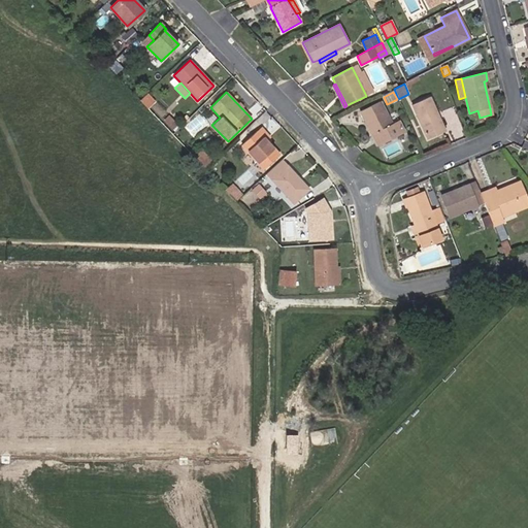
[(151,97),(147,93),(140,100),(143,104),(151,97)]
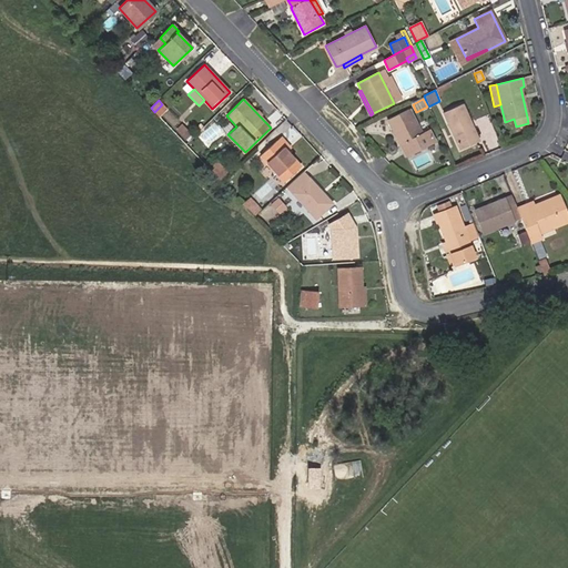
[(477,142),(468,123),(470,122),(463,104),(443,113),(459,150),(477,142)]
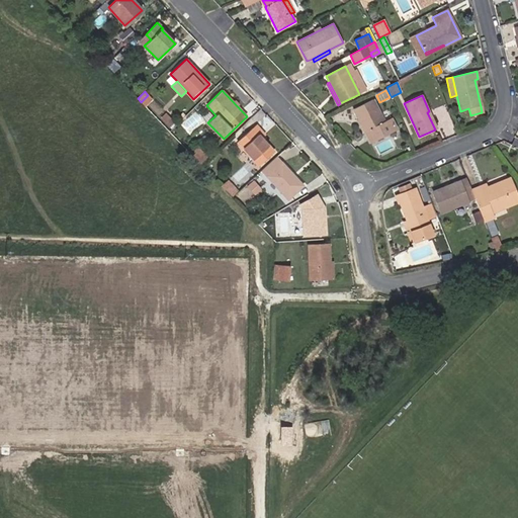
[(396,128),(391,118),(383,121),(372,99),(353,109),(369,142),(396,128)]
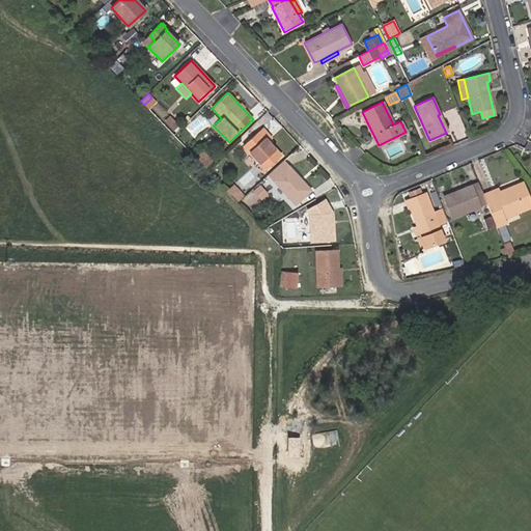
[(448,132),(440,114),(438,115),(446,133),(448,132)]
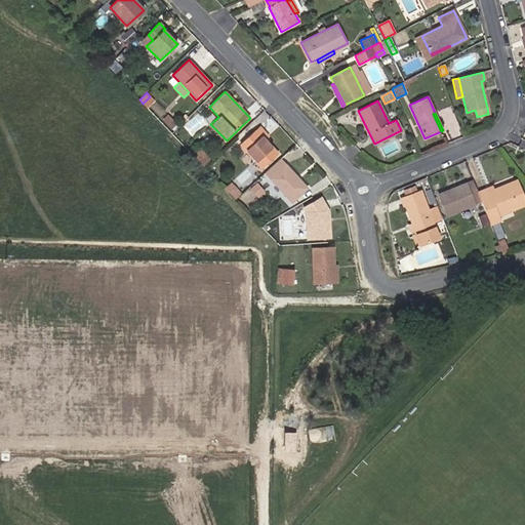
[(175,124),(168,116),(164,120),(171,128),(175,124)]
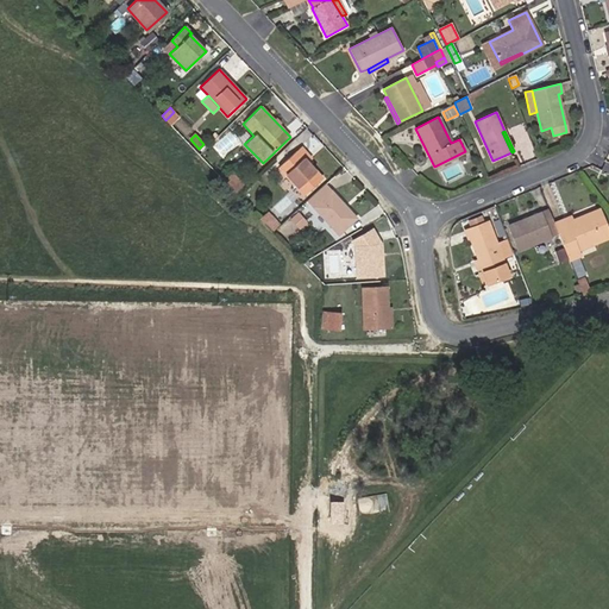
[(311,158),(300,148),(296,151),(306,162),(311,158)]
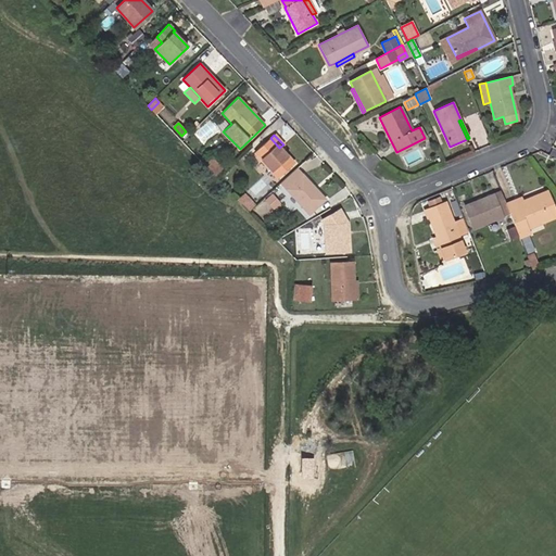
[(279,148),(270,138),(254,152),(278,178),(293,164),(279,148)]
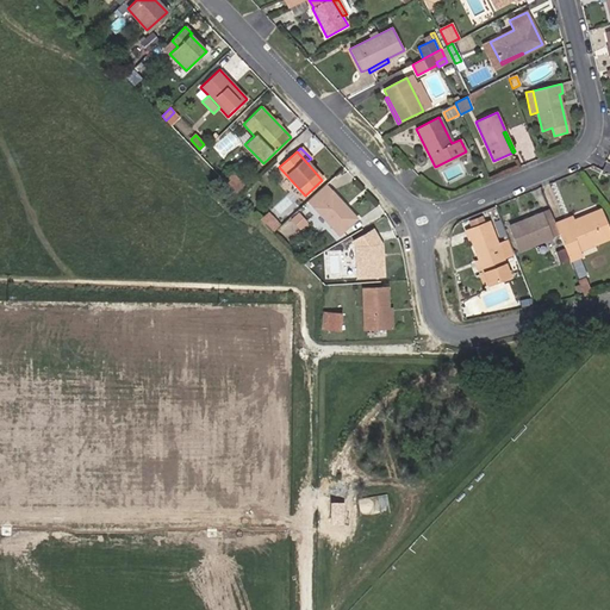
[(225,163),(217,154),(211,159),(219,168),(225,163)]
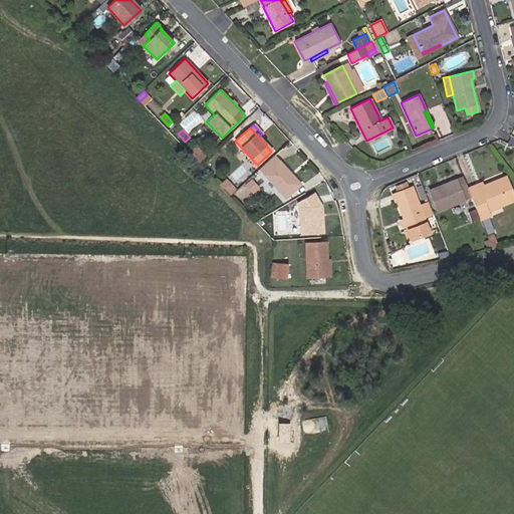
[(300,184),(274,156),(259,169),(285,198),(300,184)]
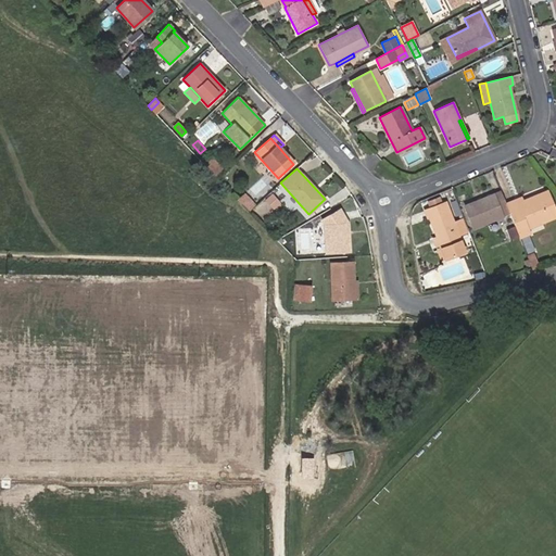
[(454,196),(451,188),(445,190),(447,199),(454,196)]
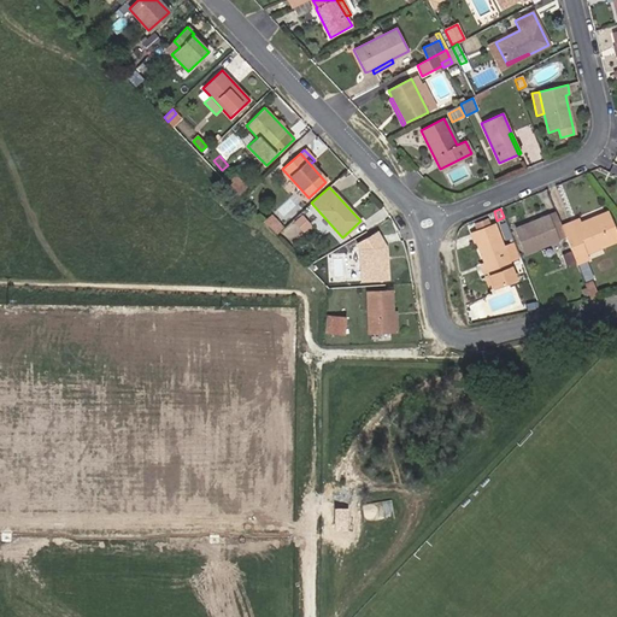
[(616,240),(616,234),(607,211),(579,223),(574,225),(571,222),(560,225),(565,238),(570,251),(575,263),(576,264),(587,259),(585,253),(600,247),(616,240)]
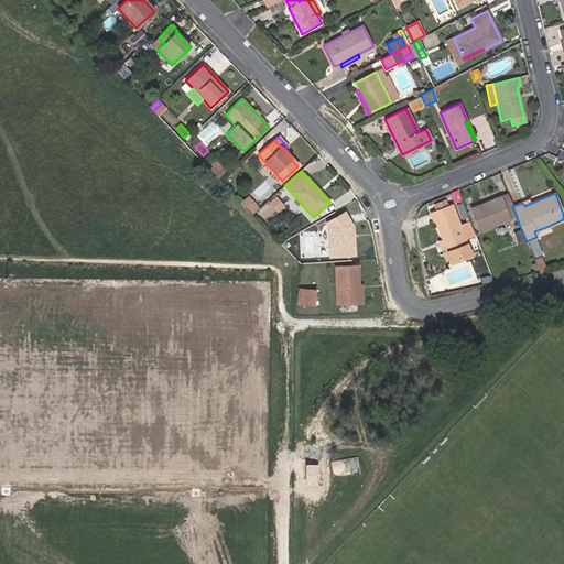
[(512,206),(507,194),(470,209),(479,231),(517,217),(512,206)]
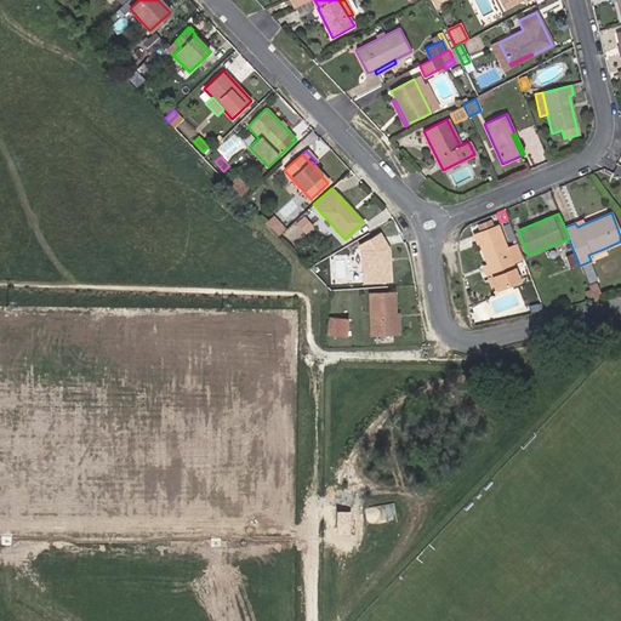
[(312,227),(303,217),(296,223),(305,233),(312,227)]
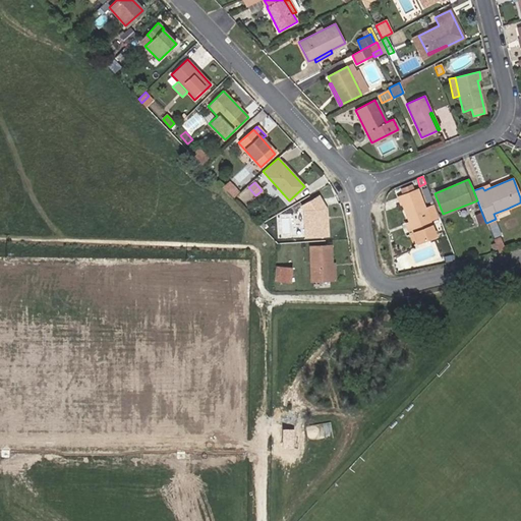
[(413,191),(410,185),(400,188),(403,195),(413,191)]
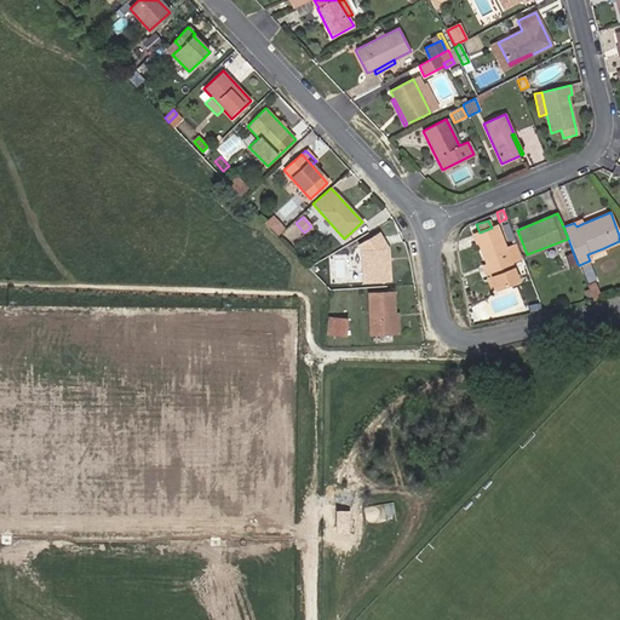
[(521,262),(515,245),(505,248),(497,225),(492,228),(480,233),(475,234),(487,264),(497,290),(518,281),(512,265),(521,262)]
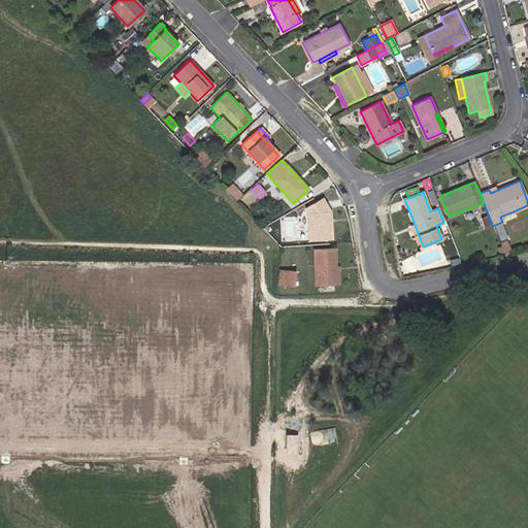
[(332,239),(330,212),(322,199),(305,209),(308,212),(309,240),(332,239)]
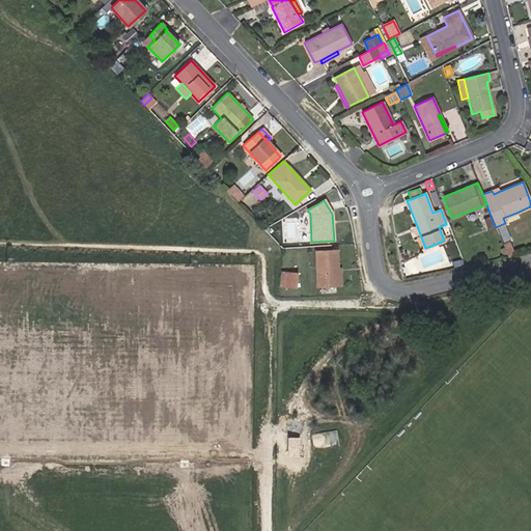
[(519,218),(516,213),(503,218),(505,223),(519,218)]
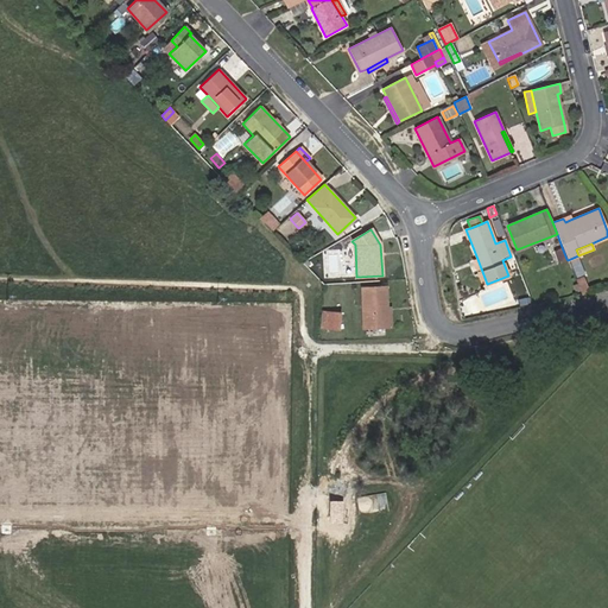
[(567,259),(562,247),(552,251),(557,263),(567,259)]
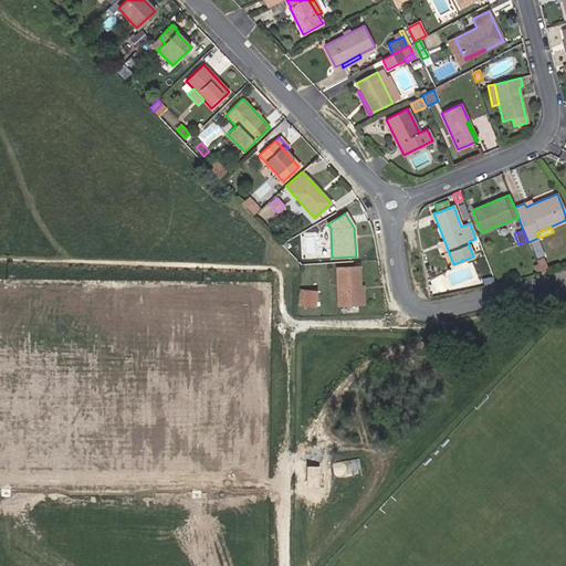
[(453,264),(444,241),(441,243),(450,265),(453,264)]
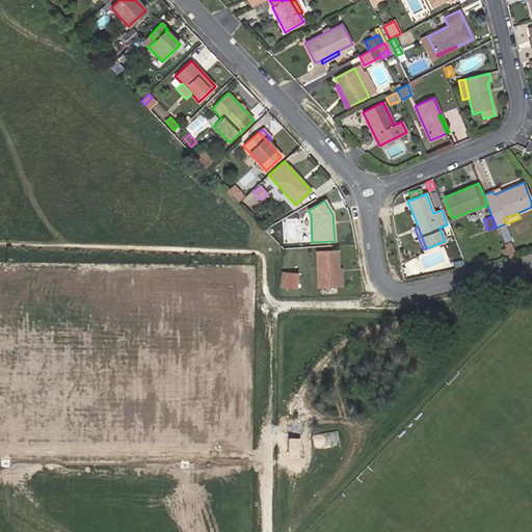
[(514,255),(509,243),(504,245),(505,247),(507,254),(508,257),(514,255)]
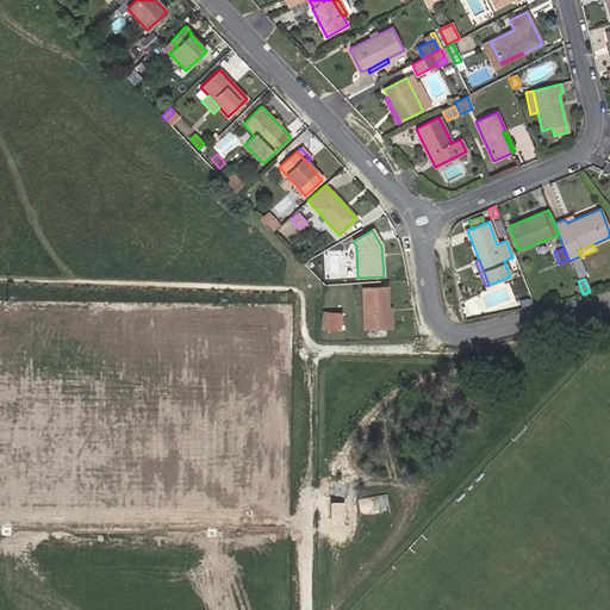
[(386,329),(385,309),(387,310),(387,287),(362,288),(365,329),(386,329)]
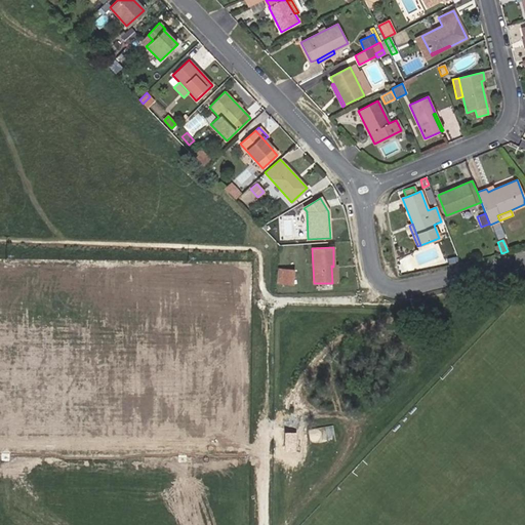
[(460,263),(457,255),(444,258),(446,266),(460,263)]
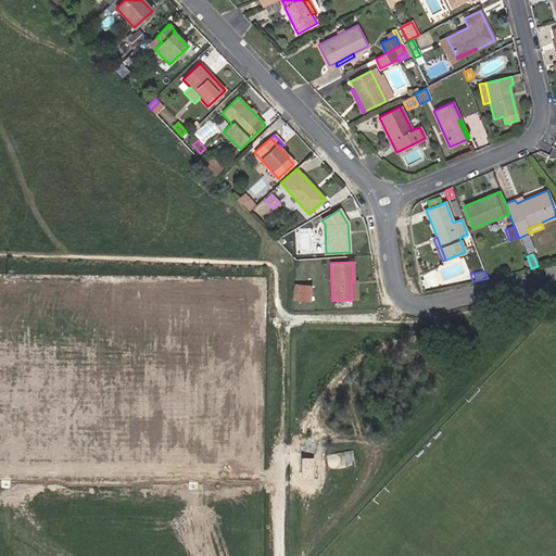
[(310,302),(311,285),(292,283),(290,301),(310,302)]
